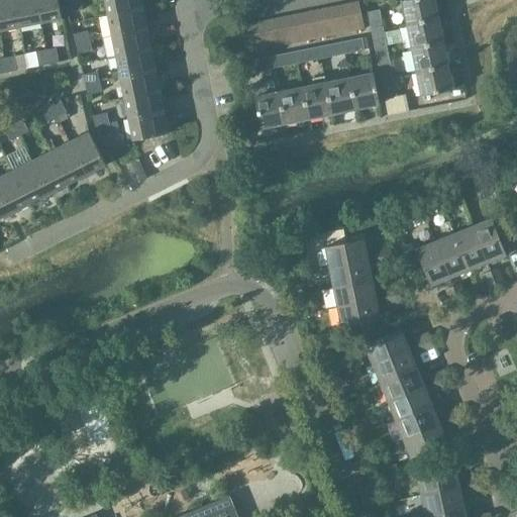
[(14,0),(0,0),(0,32),(20,28),(14,0)]
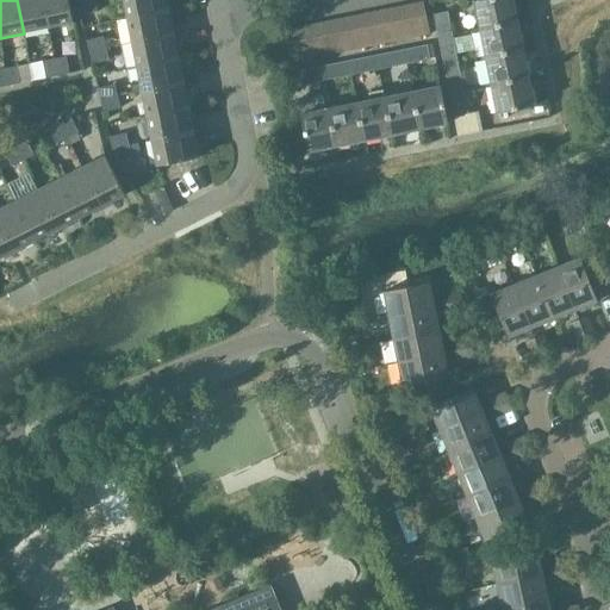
[(42,0),(17,0),(24,33),(48,29),(42,0)]
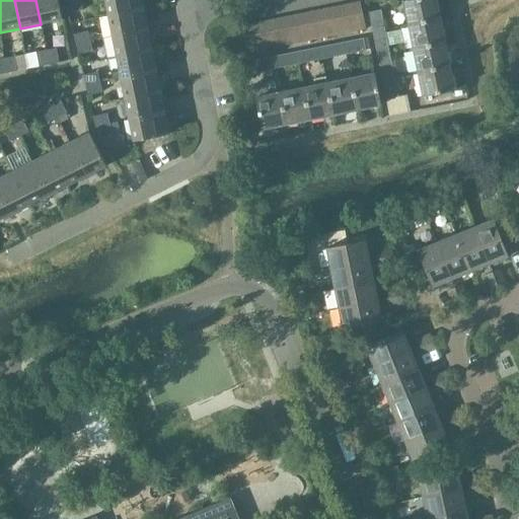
[(58,0),(35,0),(41,24),(63,20),(58,0)]
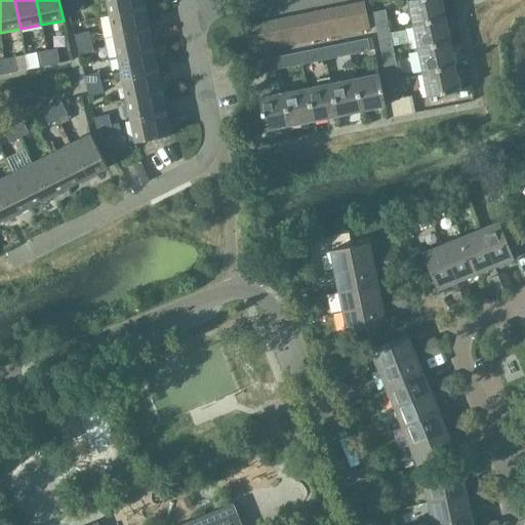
[(81,0),(78,0),(68,3),(70,14),(84,10),(81,0)]
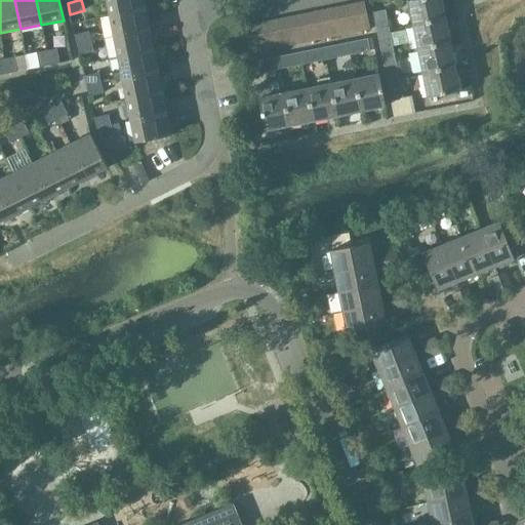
[(107,0),(110,16),(147,9),(144,0),(107,0)]
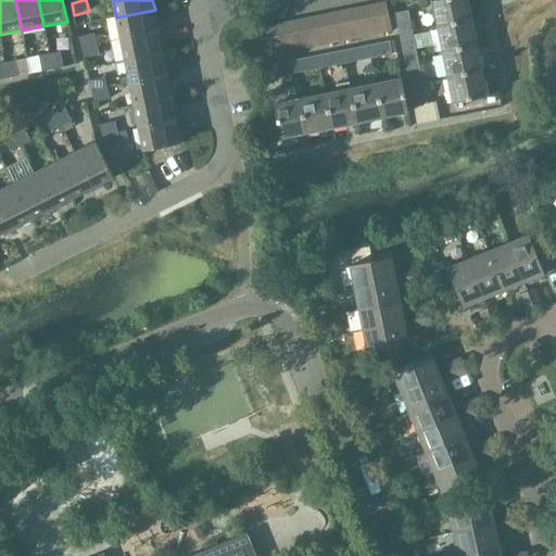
[(441,0),(433,2),(438,28),(472,21),(467,0),(441,0)]
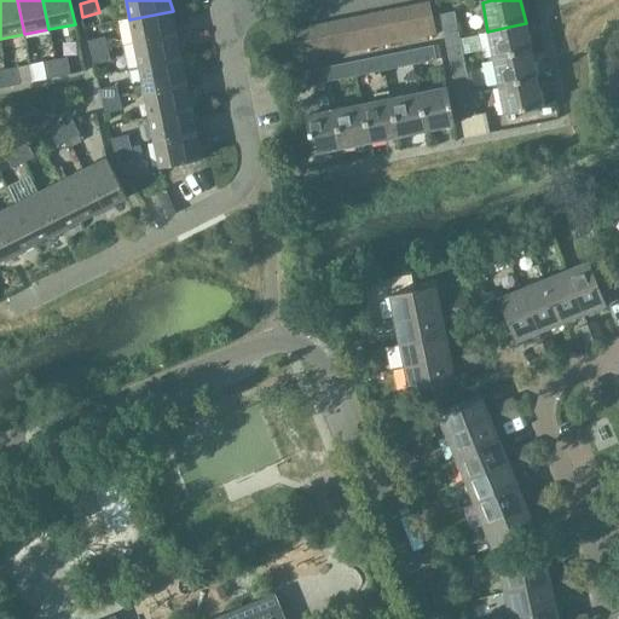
[(431,3),(416,6),(422,40),(437,36),(431,3)]
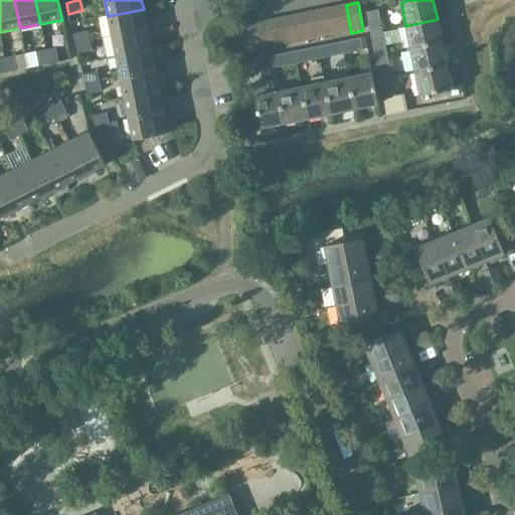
[(346,5),(334,7),(339,35),(351,33),(346,5)]
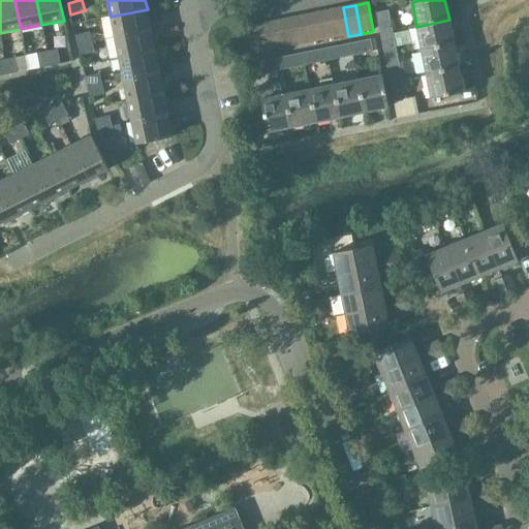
[(343,7),(331,10),(337,38),(348,36),(343,7)]
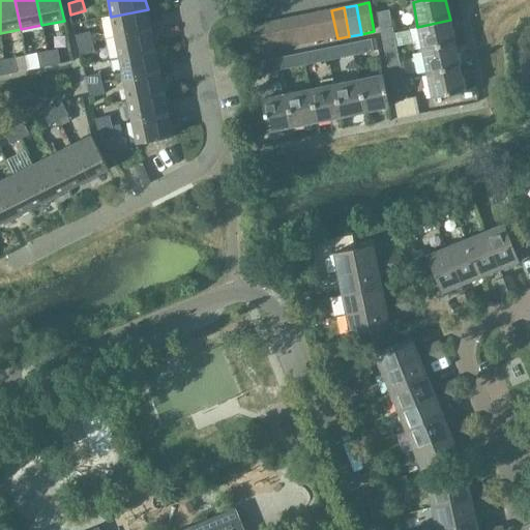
[(111,17),(115,37),(152,30),(148,9),(111,17)]
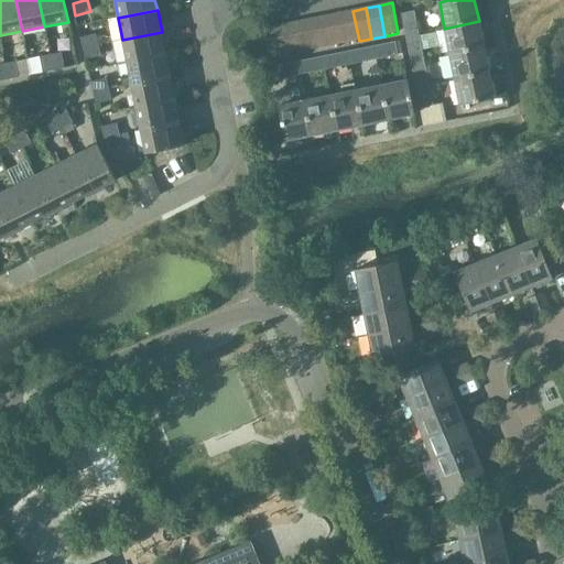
[(353,11),(340,13),(346,44),(359,41),(353,11)]
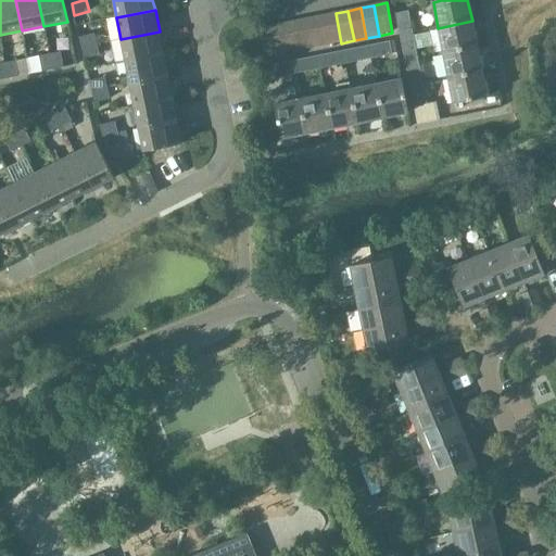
[(395,14),(400,35),(413,33),(408,11),(395,14)]
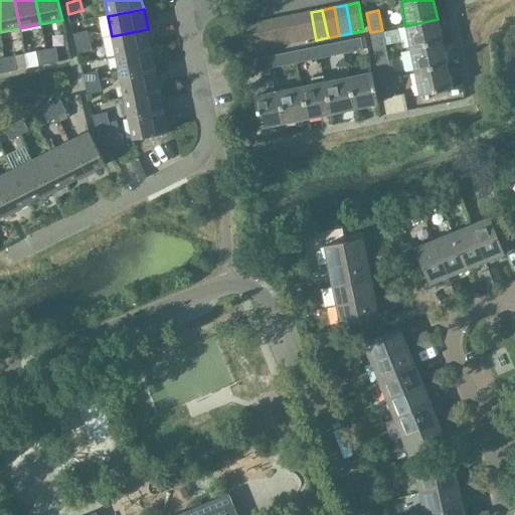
[(311,12),(299,14),(305,42),(316,40),(311,12)]
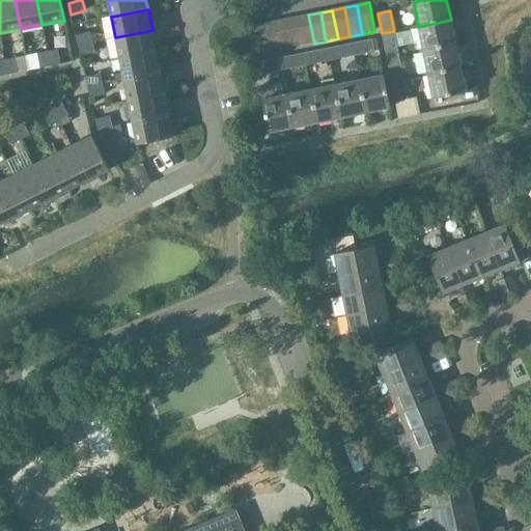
[(308,15),(296,18),(302,46),(314,44),(308,15)]
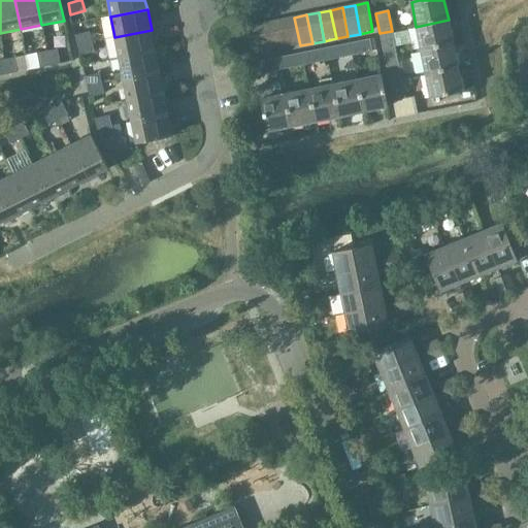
[(294,18),(283,20),(288,48),(300,45),(294,18)]
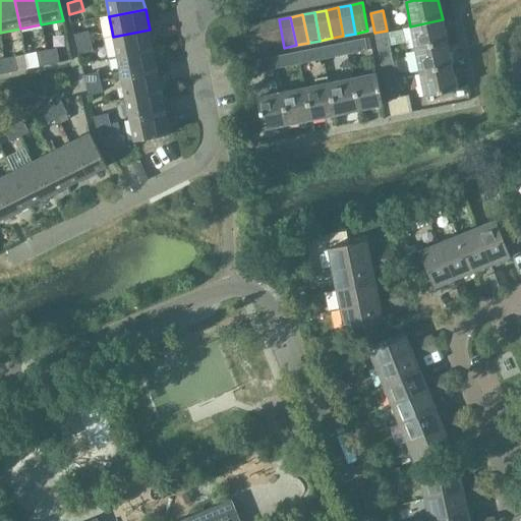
[(279,19),(267,21),(273,50),(284,48),(279,19)]
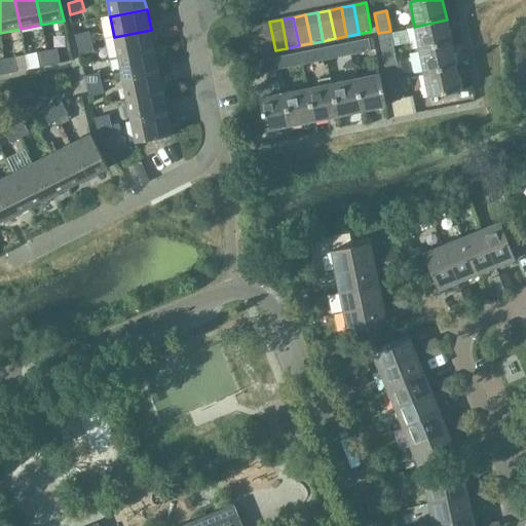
[(414,27),(419,50),(451,44),(447,20),(414,27)]
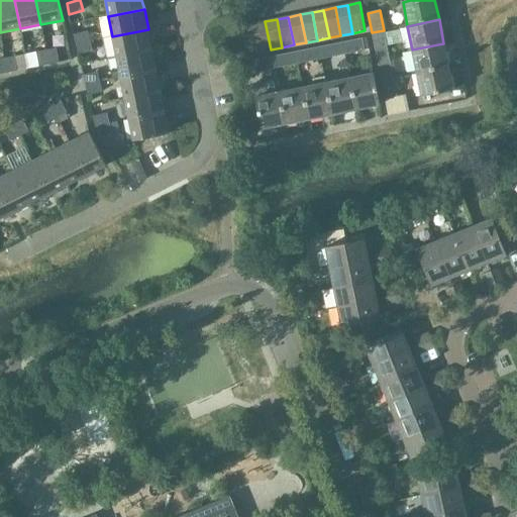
[(265,21),(252,24),(259,52),(271,49),(265,21)]
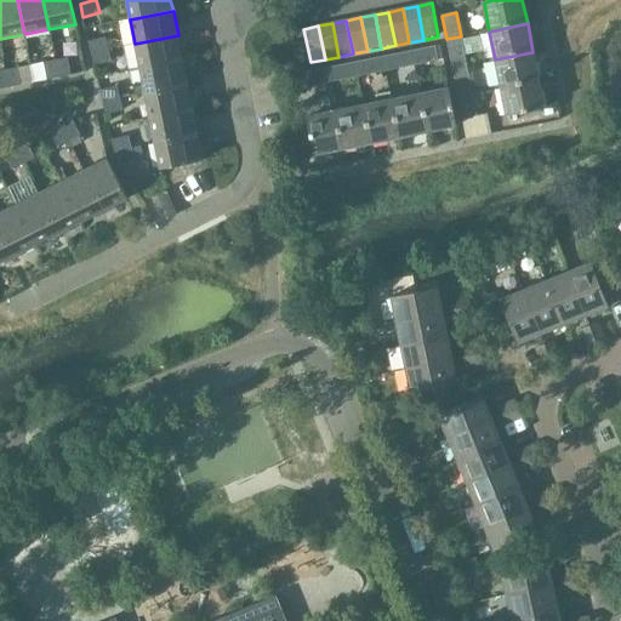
[(311,62),(303,29),(289,32),(296,66),(311,62)]
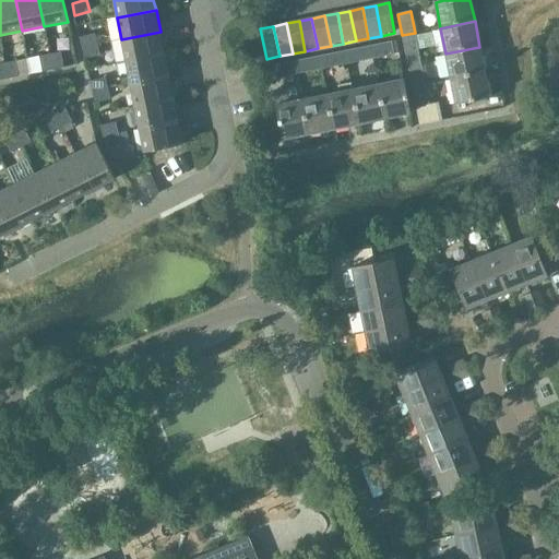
[(121,39),(127,62),(165,55),(161,32),(121,39)]
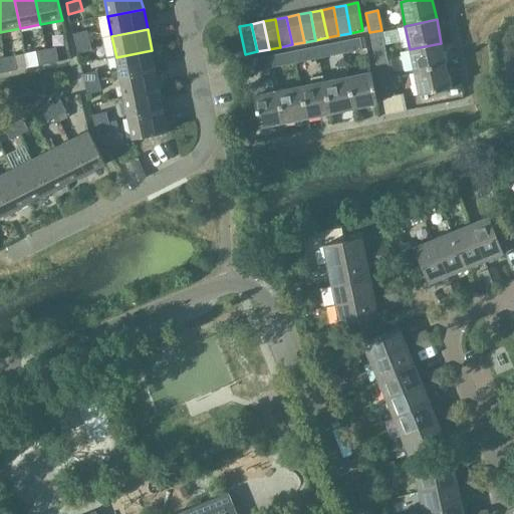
[(369,32),(374,56),(387,54),(381,30),(369,32)]
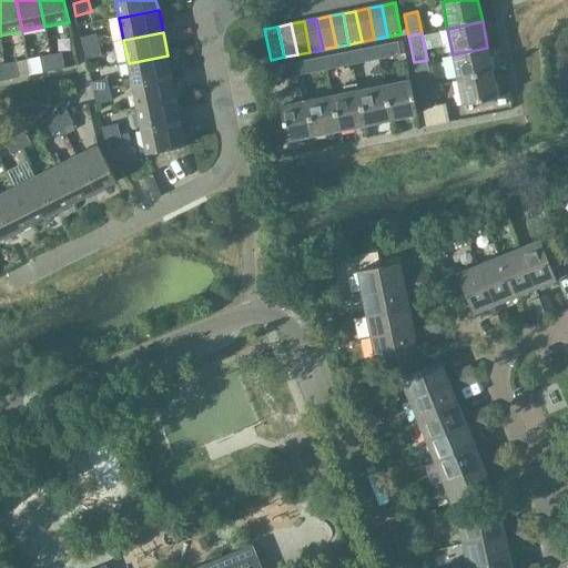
[(81,39),(83,49),(99,44),(97,34),(81,39)]
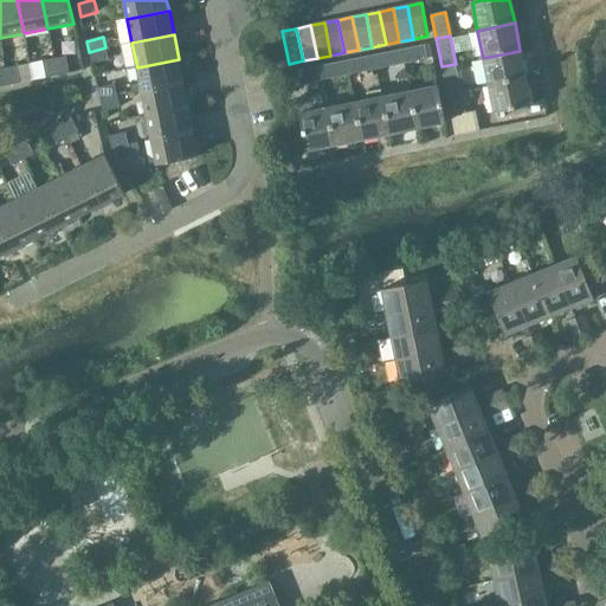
[(425,46),(401,51),(404,65),(429,60),(425,46)]
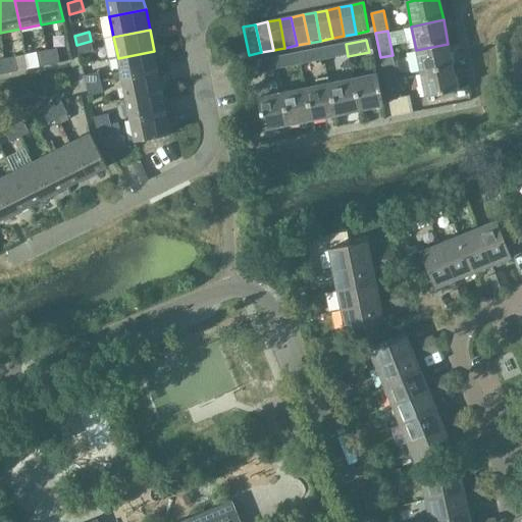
[(91,41),(76,45),(80,56),(94,52),(91,41)]
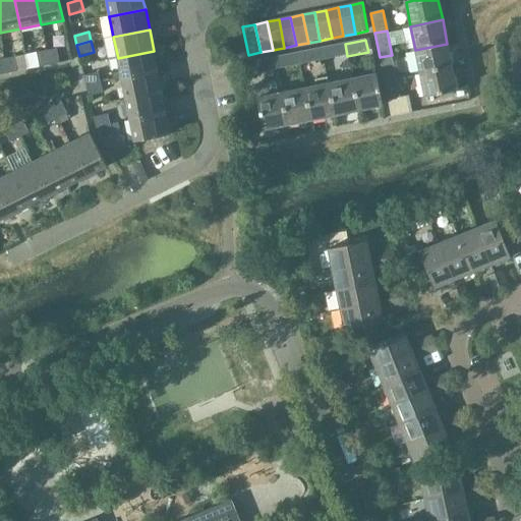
[(345,44),(319,49),(321,61),(347,56),(345,44)]
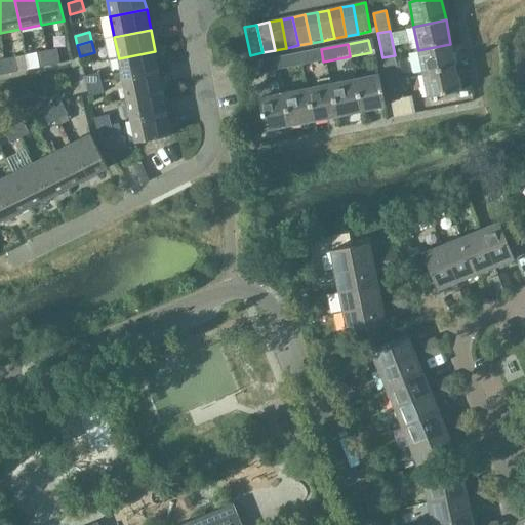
[(418,50),(423,74),(455,68),(450,44),(418,50)]
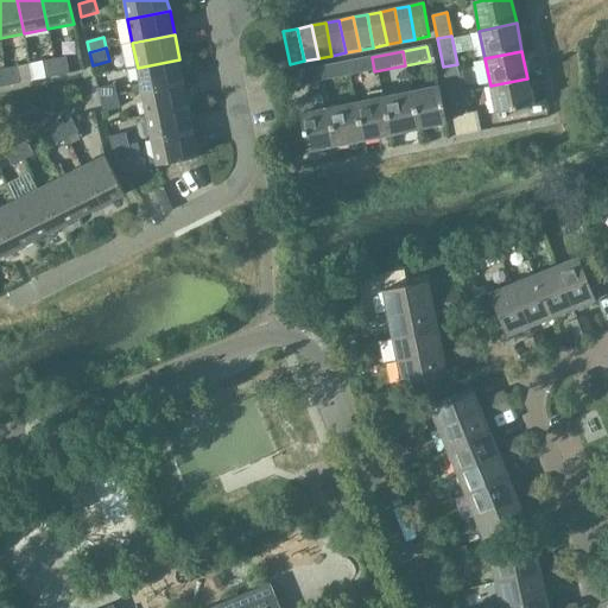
[(67,57),(55,59),(58,76),(70,74),(67,57)]
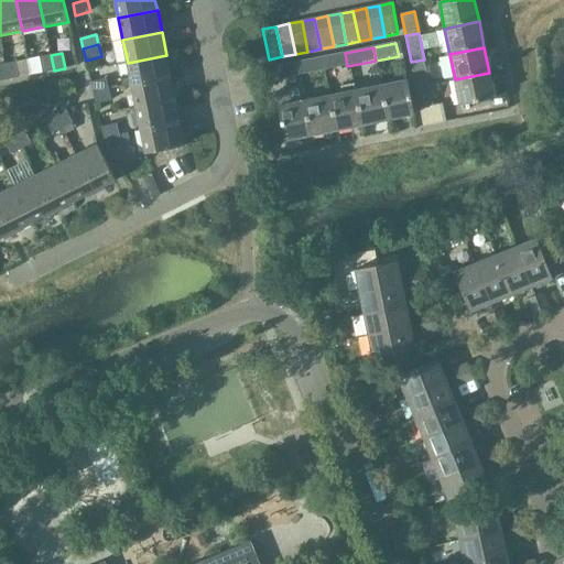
[(345,53),(322,57),(325,71),(347,66),(345,53)]
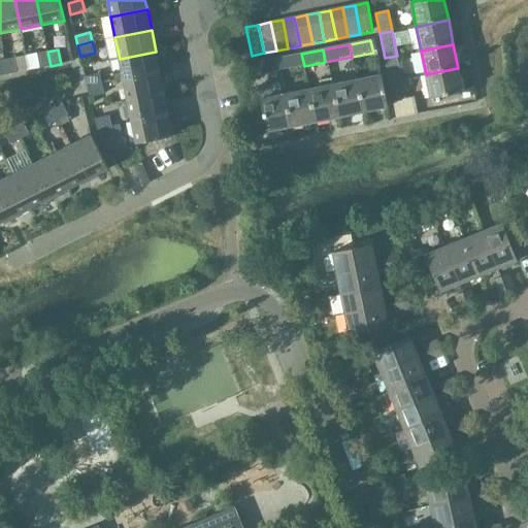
[(51,66),(47,52),(37,54),(40,68),(51,66)]
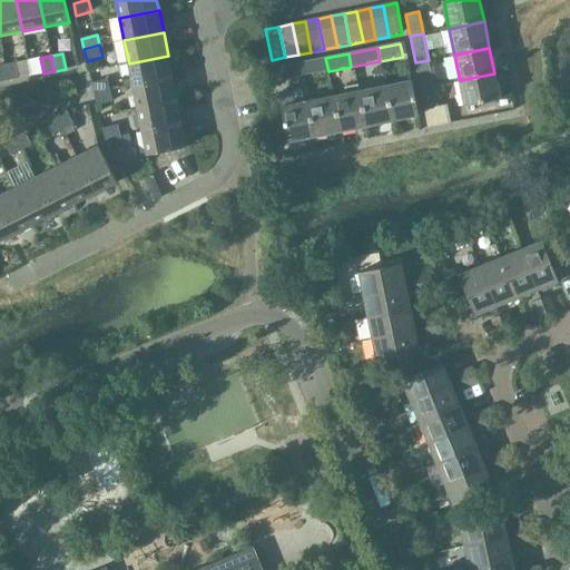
[(129,64),(134,86),(173,78),(168,56),(129,64)]
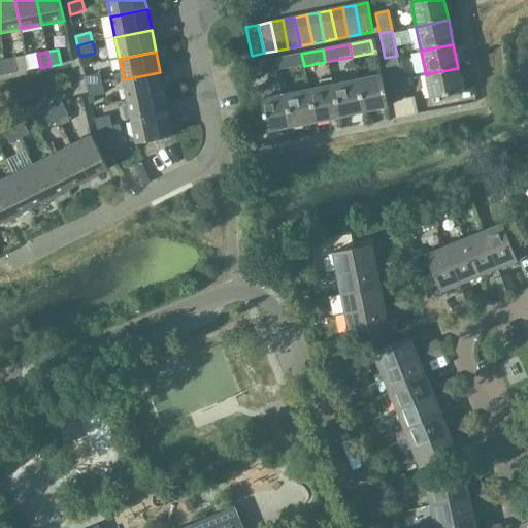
[(301,54),(278,59),(281,70),(304,66),(301,54)]
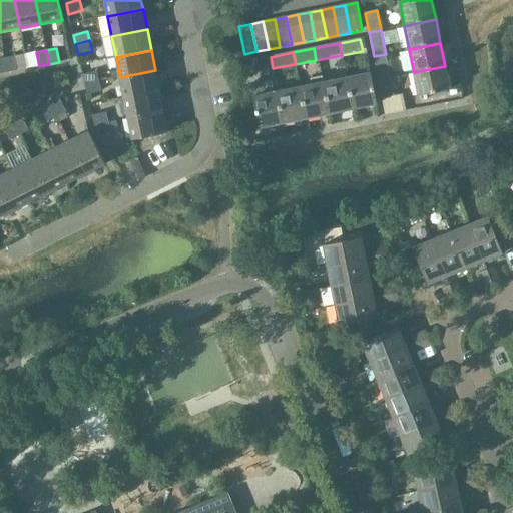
[(374,56),(379,79),(390,77),(386,54),(374,56)]
